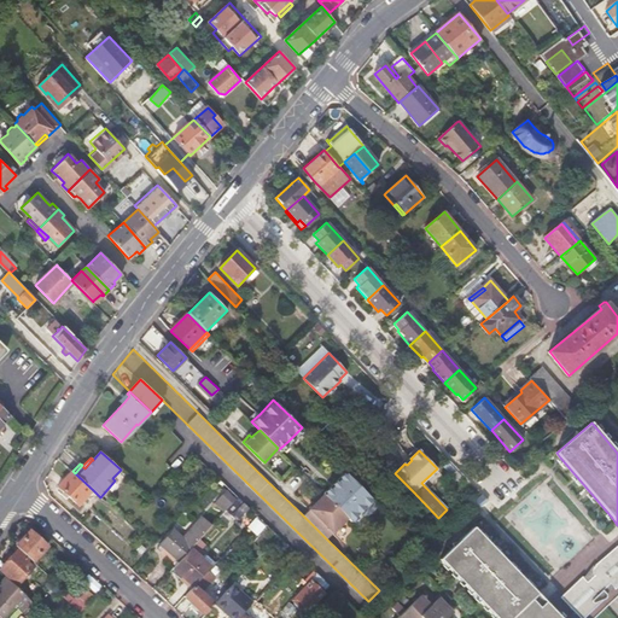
[(350,519),(372,497),(344,470),(322,491),(324,493),(325,494),(347,516),(348,518),(350,519)]
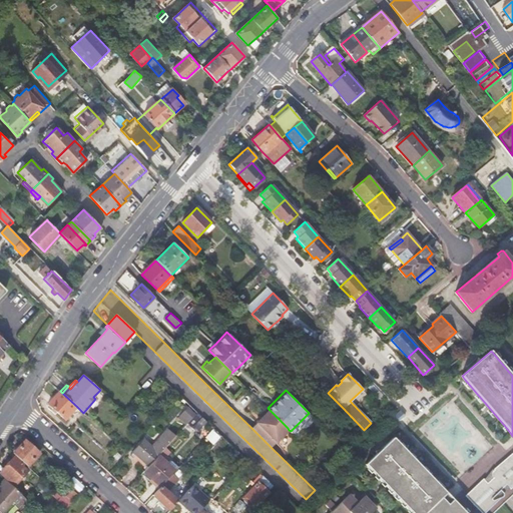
[(65,420),(77,407),(62,393),(60,391),(59,391),(48,404),(65,420)]
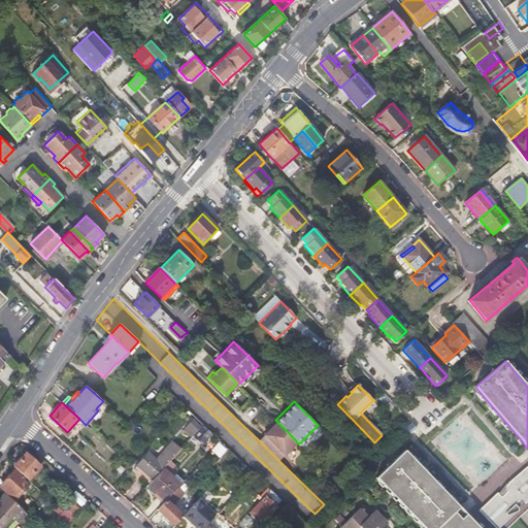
[(276,421),(258,439),(259,440),(277,459),(296,440),(277,422),(276,421)]
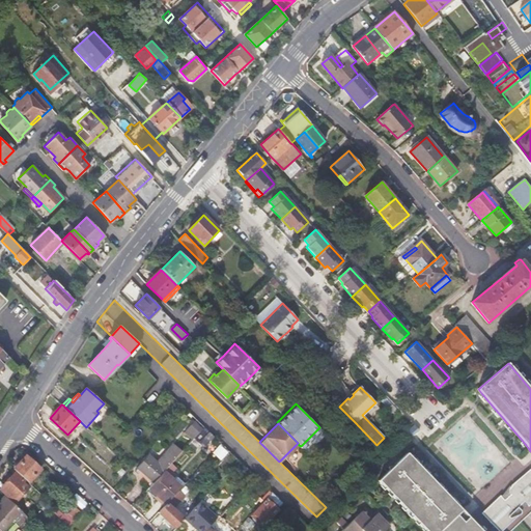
[(510,432),(513,430),(507,423),(504,425),(510,432)]
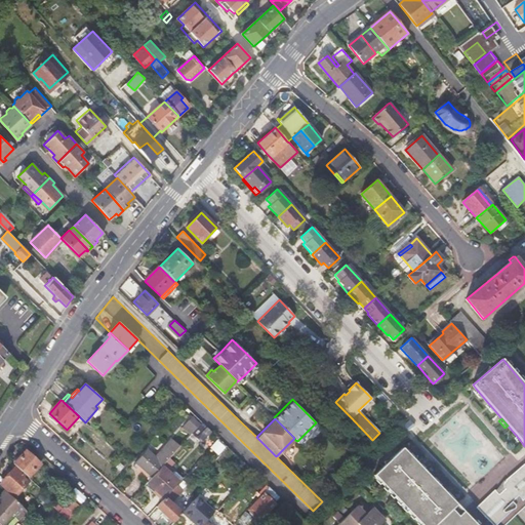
[(182,427),(191,435),(192,433),(197,428),(189,419),(182,427)]
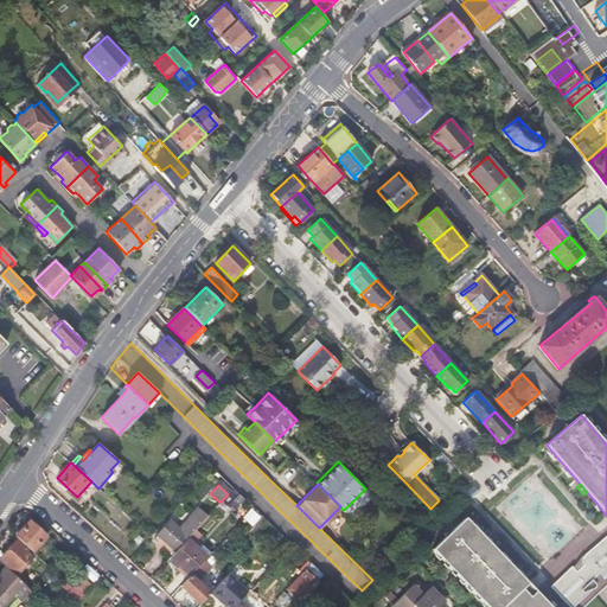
[(234,511),(246,498),(234,487),(228,494),(222,500),(234,511)]
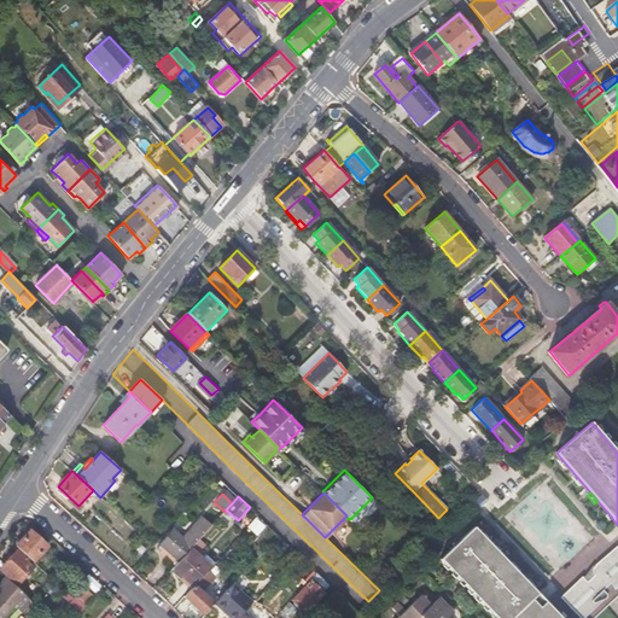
[(610,520),(612,518),(605,509),(602,512),(610,520)]
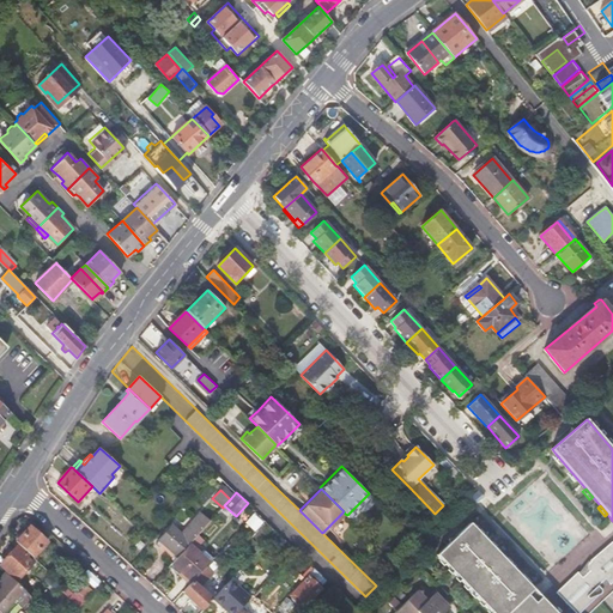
[(159,540),(178,557),(190,544),(210,521),(200,513),(194,520),(198,523),(186,538),(173,526),(159,540)]
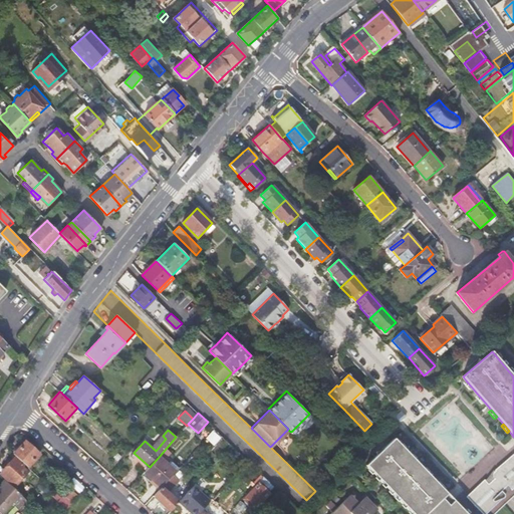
[(465,513),(458,506),(454,502),(453,501),(446,494),(443,491),(437,484),(430,477),(424,471),(417,464),(411,457),(404,450),(398,443),(394,439),(365,466),(412,513),(465,513)]
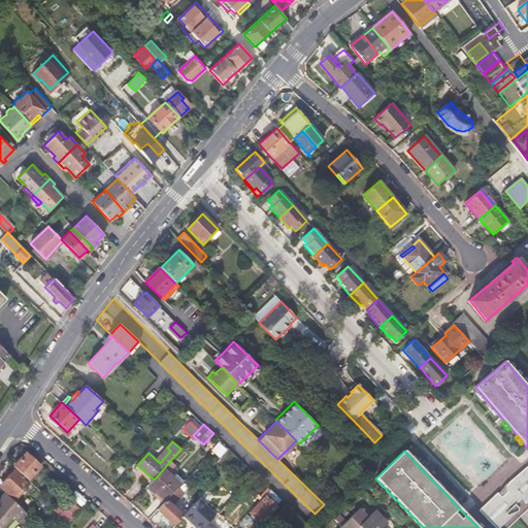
[(13,465),(29,480),(41,466),(26,452),(13,465)]
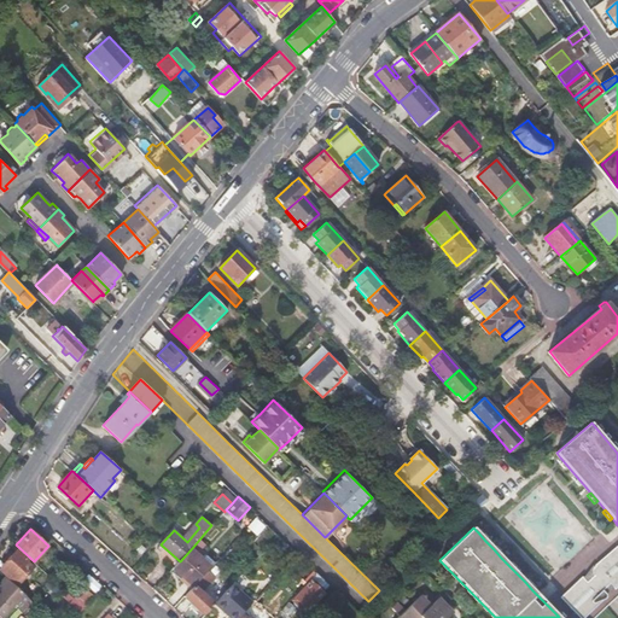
[(496,546),(494,549),(501,558),(505,554),(496,546)]
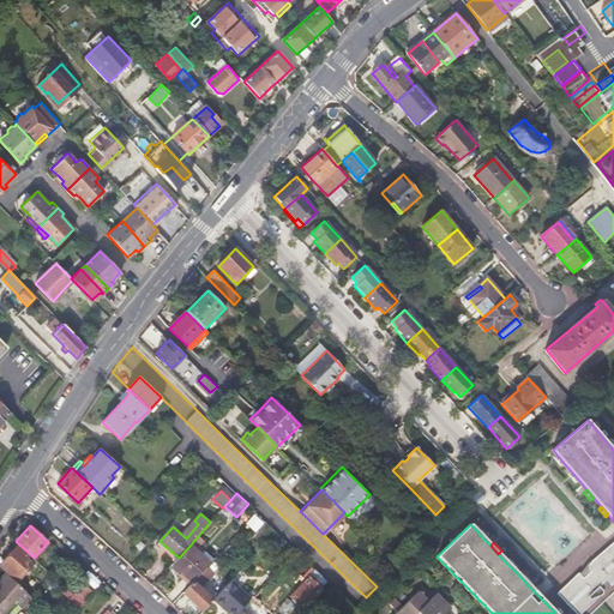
[(583,579),(578,573),(557,594),(576,613),(583,613),(601,596),(600,595),(596,591),(607,581),(611,584),(612,587),(613,584),(613,543),(593,561),(590,564),(589,566),(589,567),(589,569),(589,570),(589,571),(590,571),(590,572),(583,579)]
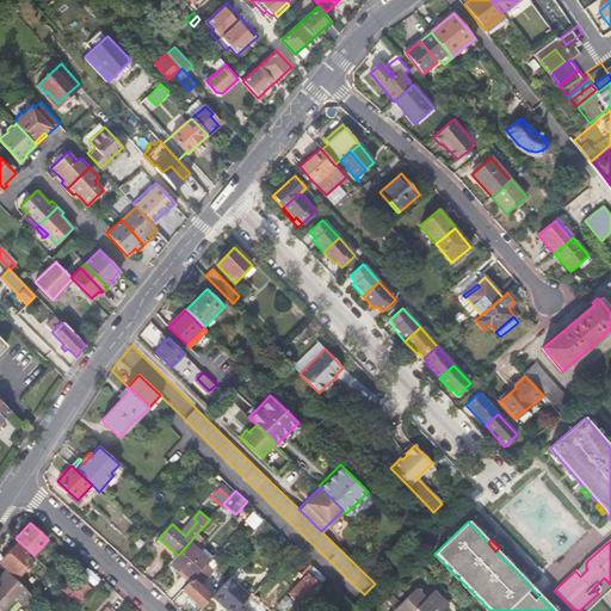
[(178,555),(172,561),(181,571),(191,580),(192,579),(210,560),(199,550),(190,542),(178,555)]
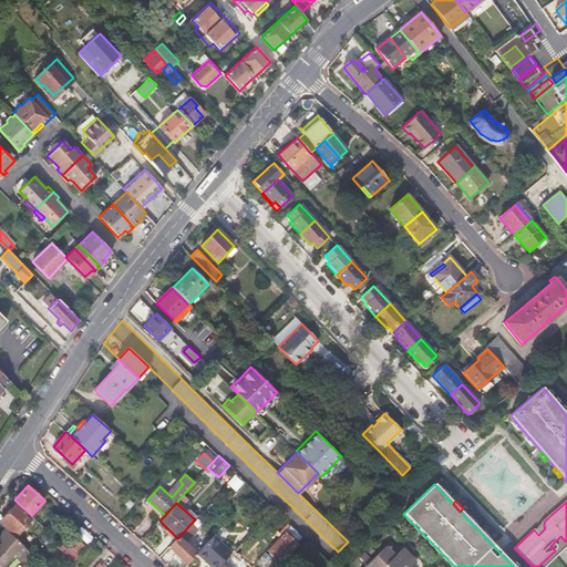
[(16,504),(0,523),(16,536),(29,519),(22,514),(24,512),(16,504)]
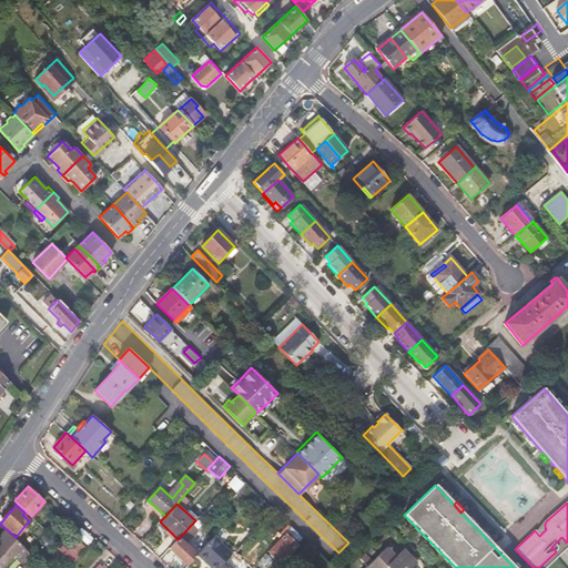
[(472,517),(468,520),(475,527),(478,525),(472,517)]
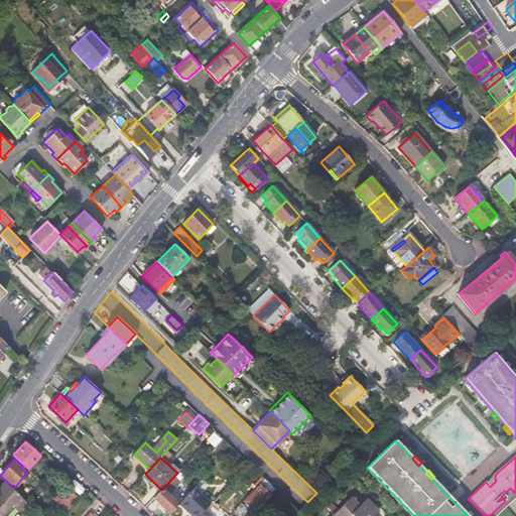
[(498,472),(486,482),(490,487),(496,481),(496,480),(495,480),(495,479),(495,478),(495,477),(495,476),(496,474),(498,472)]
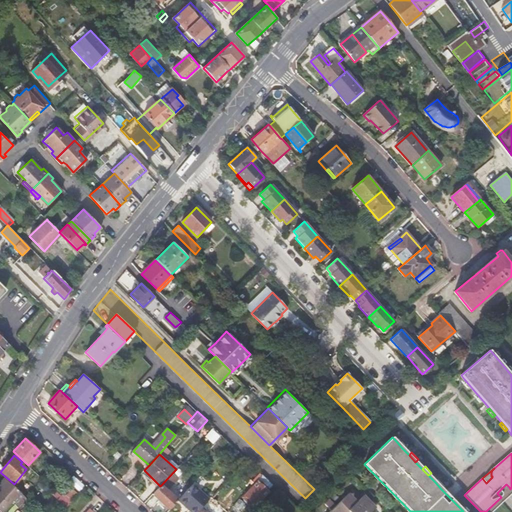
[(0,510),(1,511),(12,500),(15,503),(23,495),(4,477),(0,481),(0,510)]
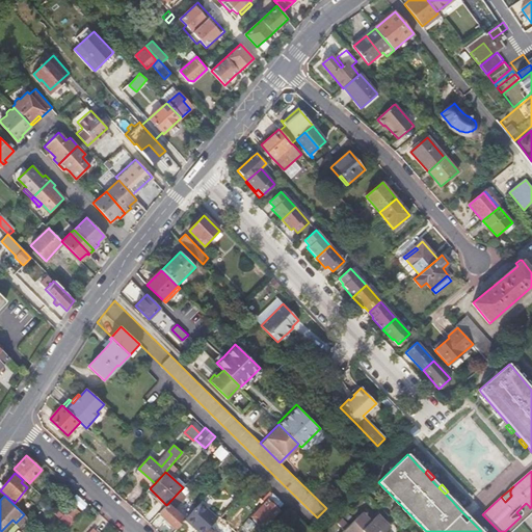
[(452,501),(458,508),(461,505),(455,499),(452,501)]
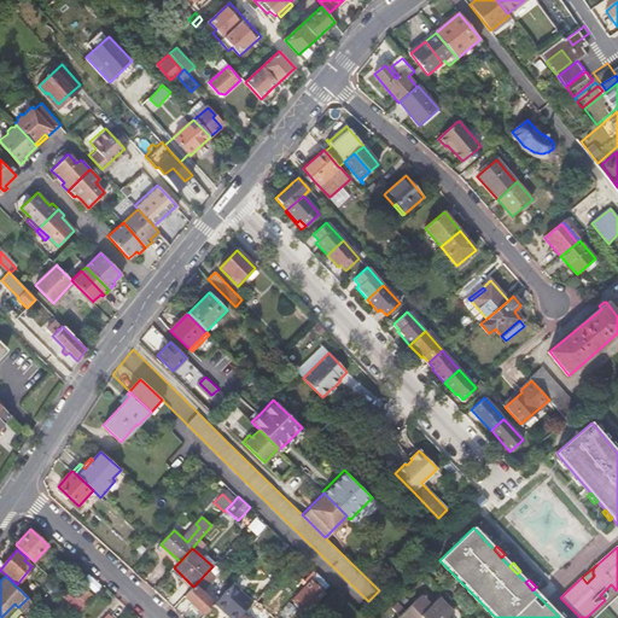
[(310,581),(295,599),(301,605),(303,602),(310,608),(324,593),(310,581)]
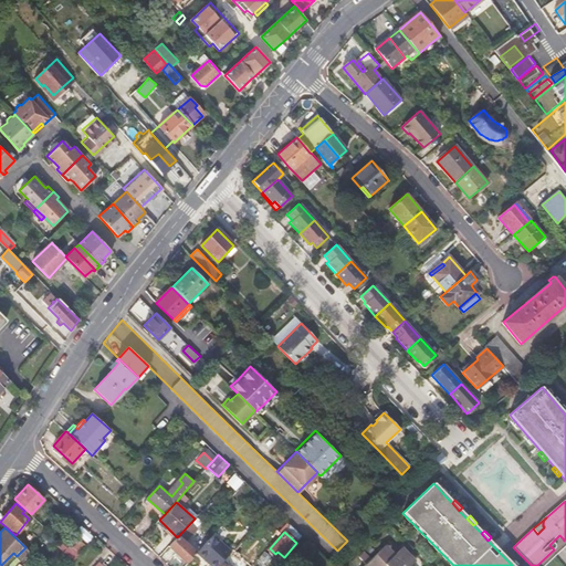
[(212,535),(196,553),(210,565),(217,565),(231,552),(212,535)]
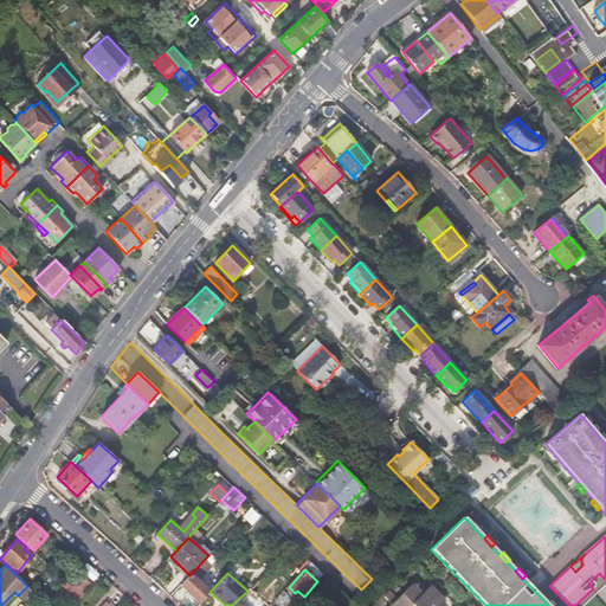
[(588,584),(592,587),(603,577),(599,573),(588,584)]
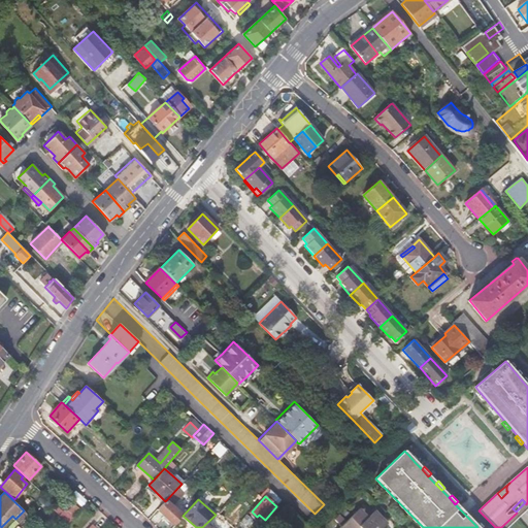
[(70,519),(80,509),(72,500),(62,509),(70,519)]
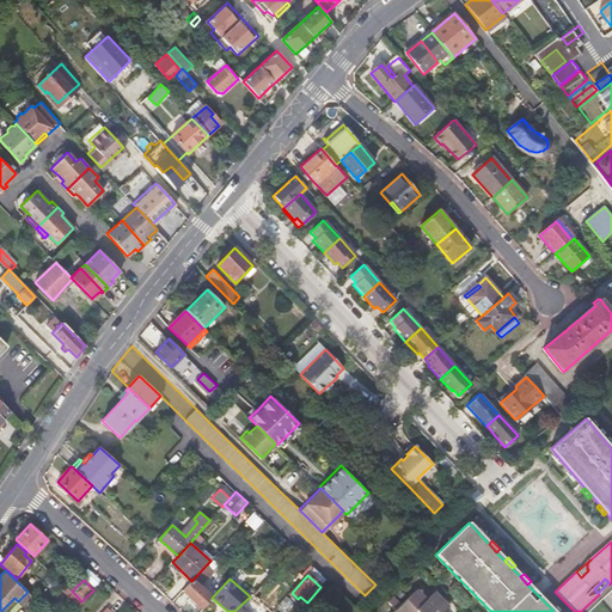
[(191,581),(183,591),(203,609),(212,598),(193,580),(191,581)]
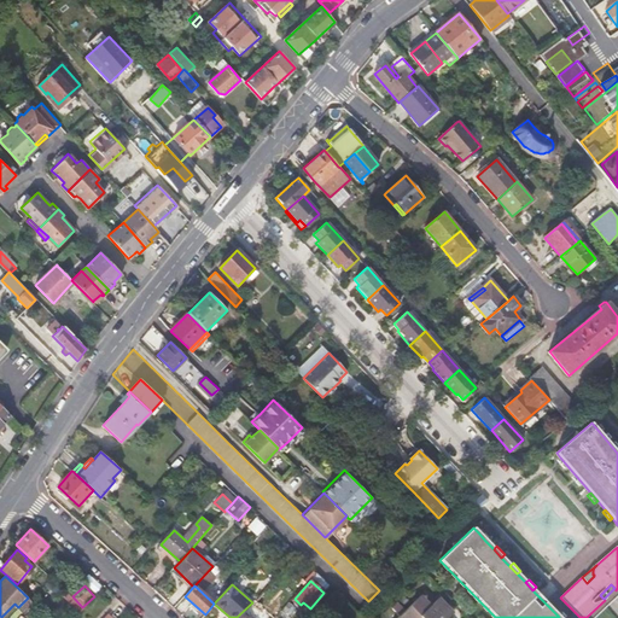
[(410,606),(421,617),(432,617),(447,606),(439,599),(431,606),(421,596),(410,606)]
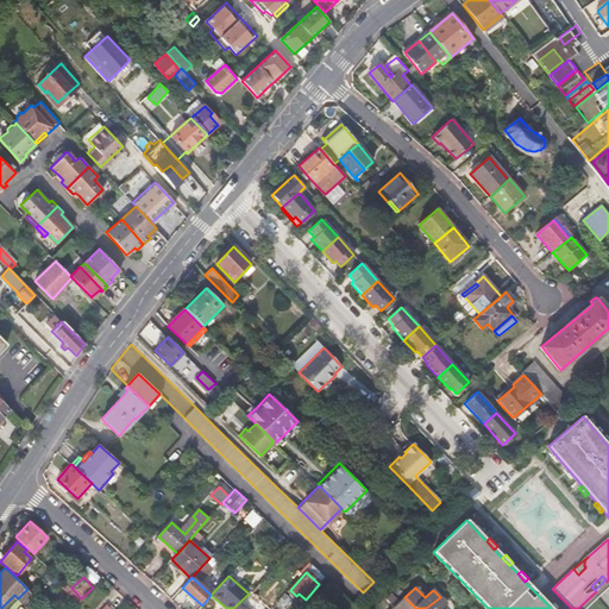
[(22,601),(31,591),(27,589),(18,598),(22,601)]
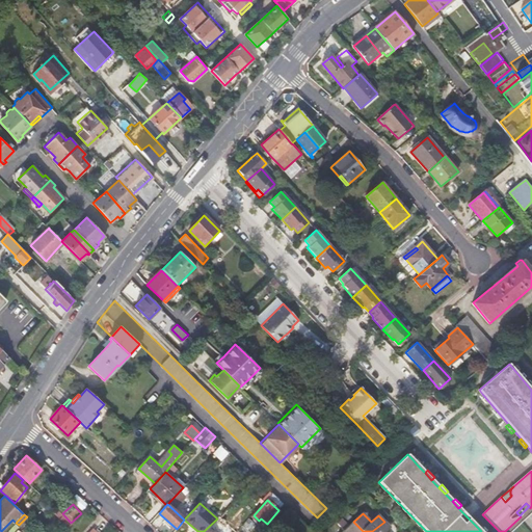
[(363,531),(353,522),(342,531),(363,531)]
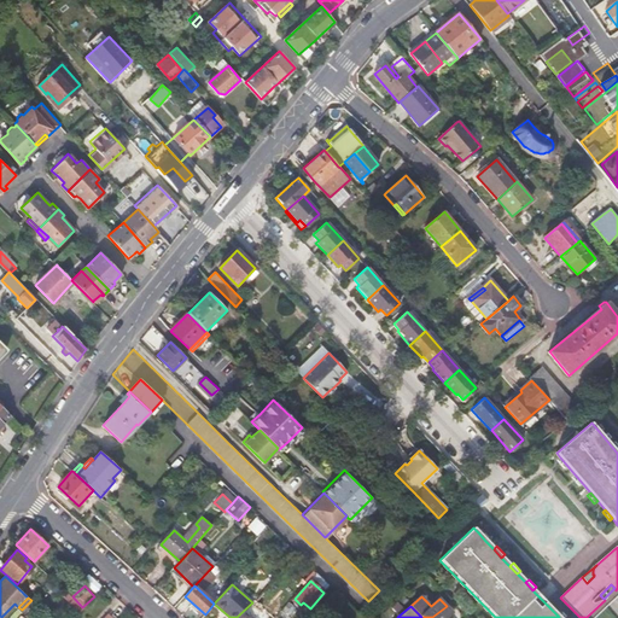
[(432,617),(449,617),(454,613),(447,606),(432,617)]
